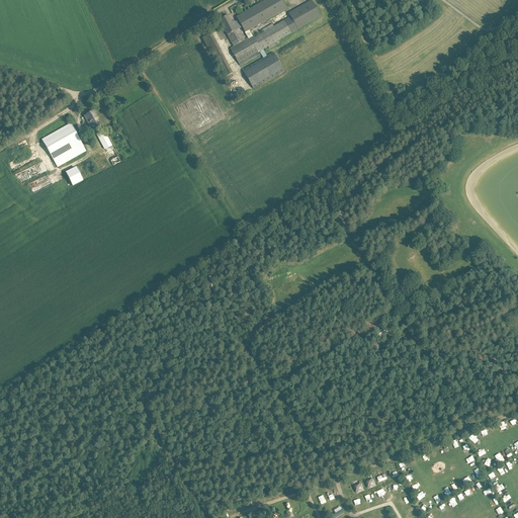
[(281,0),(265,0),(236,17),(248,37),(252,35),(249,30),(286,9),(281,0)]
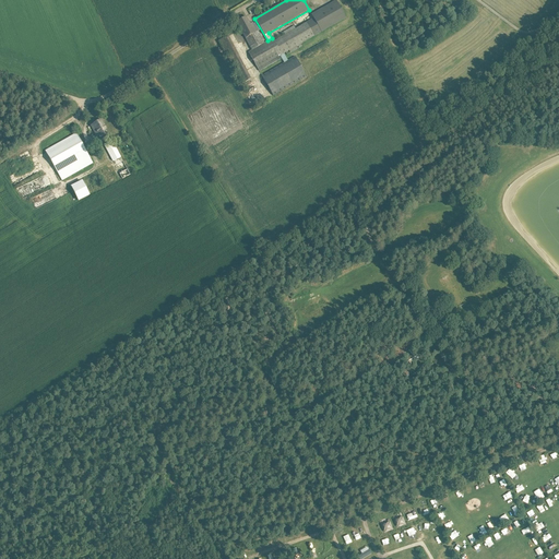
[(313,19),(307,23),(314,36),(346,18),(336,0),(311,14),(313,19)]
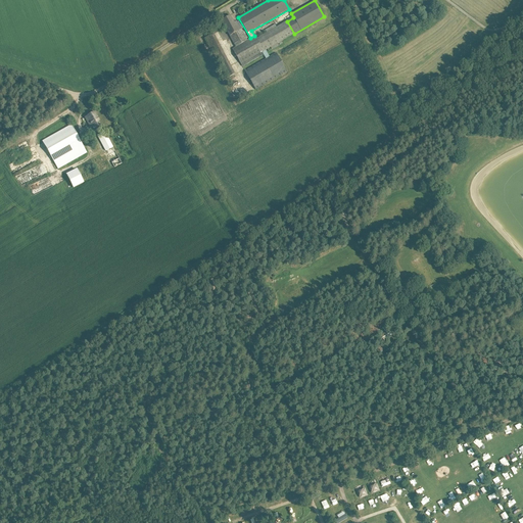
[(240,27),(236,21),(234,22),(230,15),(222,20),(228,33),(240,27)]
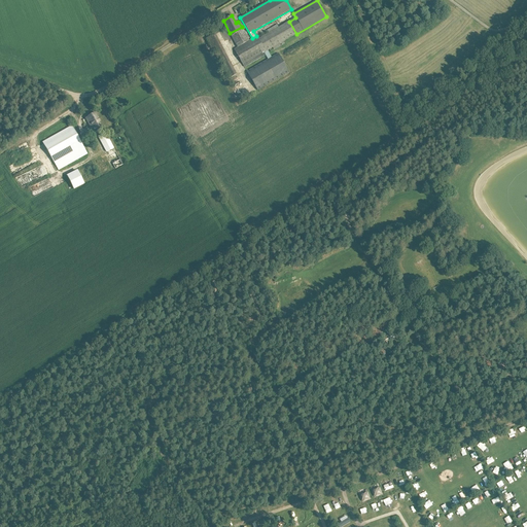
[(242,27),(230,33),(238,46),(234,49),(243,65),(264,53),(267,50),(283,41),(296,34),(289,22),(279,27),(261,37),(258,39),(256,36),(249,40),(242,27)]
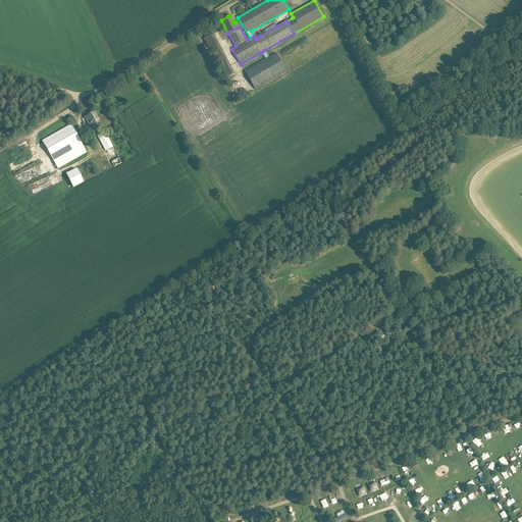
[(268,57),(264,50),(261,52),(263,55),(265,58),(243,71),(245,75),(247,74),(255,89),(286,70),(275,52),(268,57)]
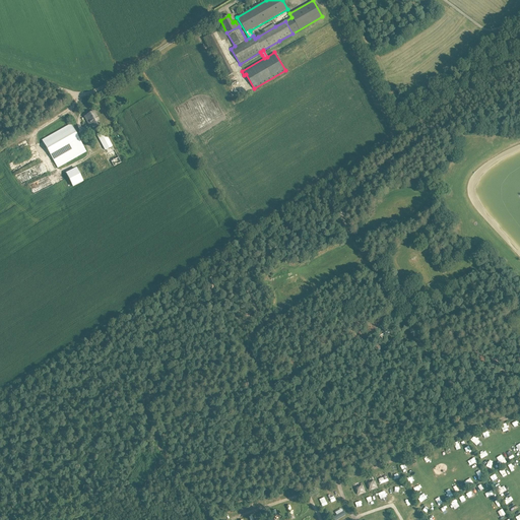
[(221,51),(213,55),(214,58),(218,66),(226,62),(222,54),(221,51)]
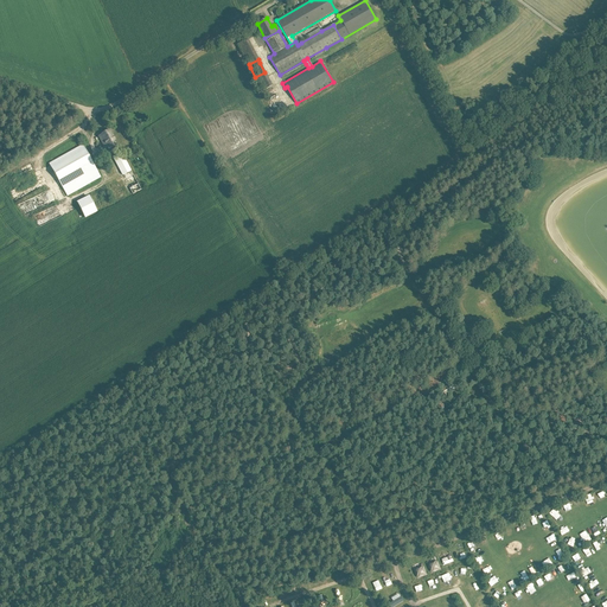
[(115,140),(113,135),(109,131),(98,136),(104,147),(107,146),(109,149),(115,146),(113,141),(115,140)]
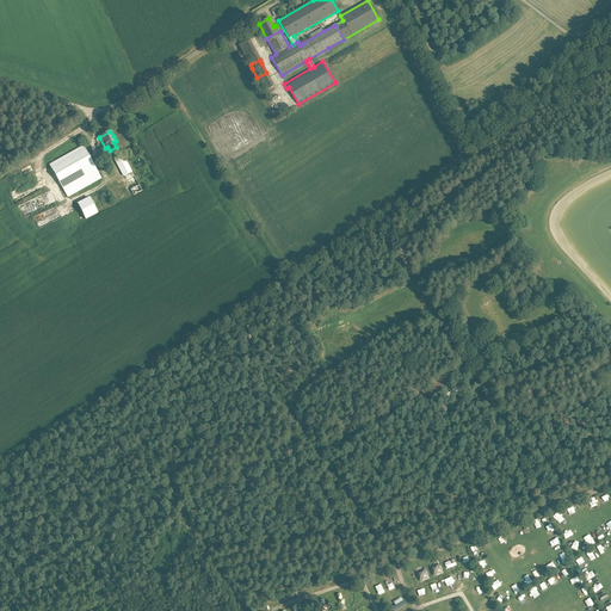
[(84,146),(49,165),(51,168),(57,179),(68,197),(102,178),(84,146)]
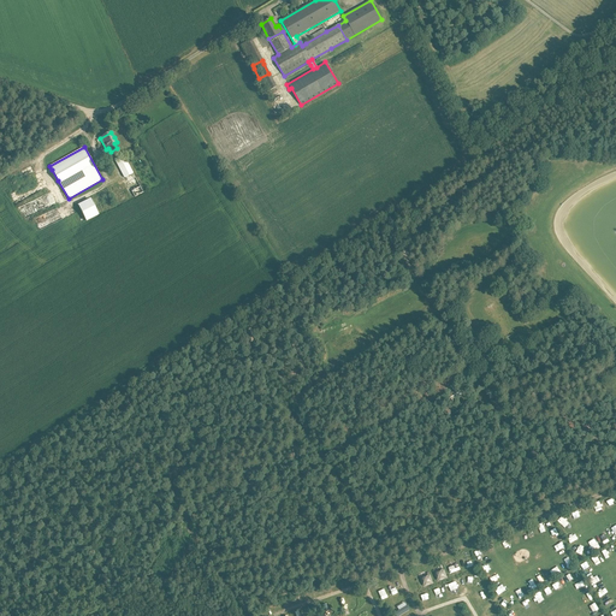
[(114,160),(135,197),(143,193),(124,155),(114,160)]
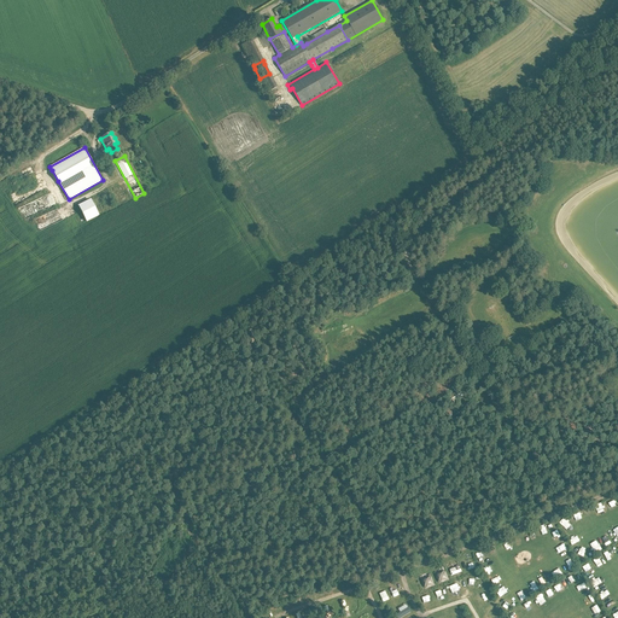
[(91,199),(79,205),(87,222),(99,216),(91,199)]
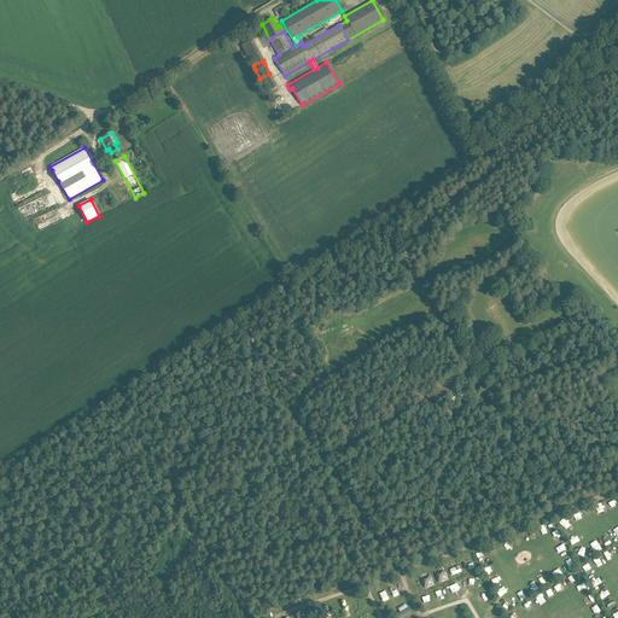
[(400,612),(396,614),(397,617),(400,617),(410,612),(406,604),(397,608),(400,612)]
